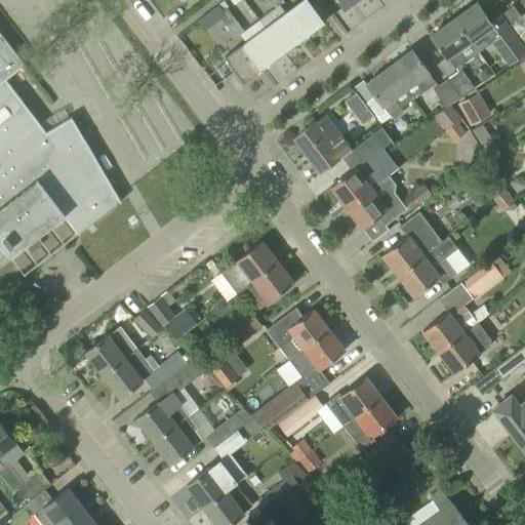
[(258,18),(265,27),(283,52),(304,37),(284,11),(279,5),(284,1),(282,0),(269,0),(275,7),(258,18)]
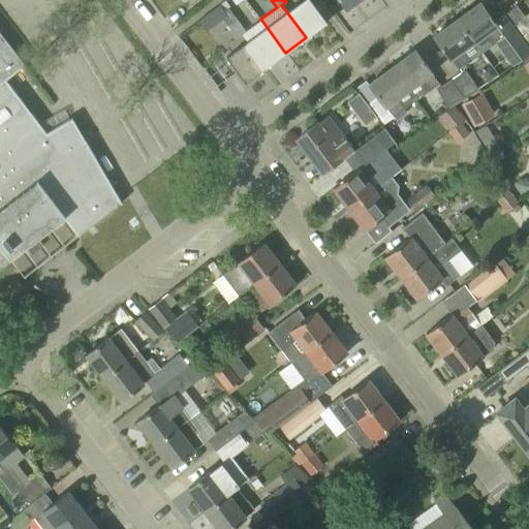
[(306,37),(327,23),(309,0),(302,0),(286,11),(306,37)]
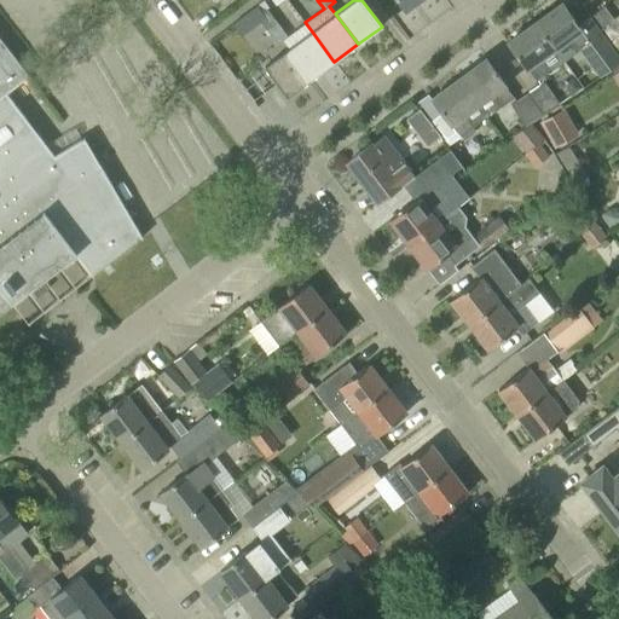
[(618,62),(618,56),(605,36),(600,29),(590,16),(578,24),(562,3),(534,23),(562,59),(578,48),(600,76),(618,62)]
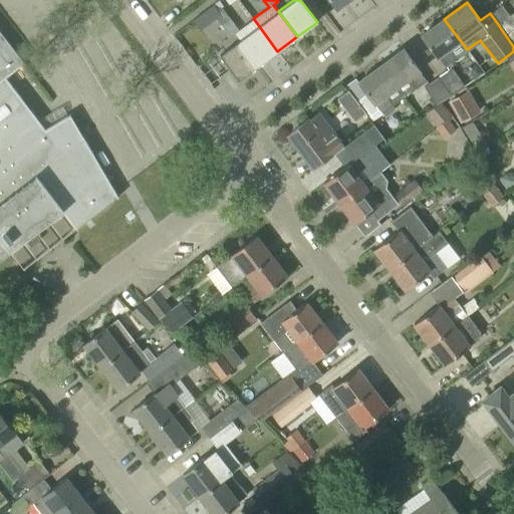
[(214,15),(222,25),(230,19),(222,7),(217,10),(213,5),(198,15),(204,23),(214,15)]
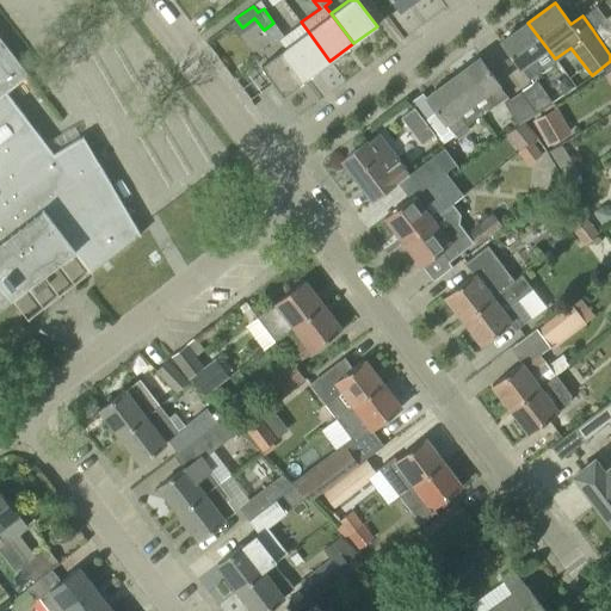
[(605,18),(597,6),(582,16),(592,29),(605,18)]
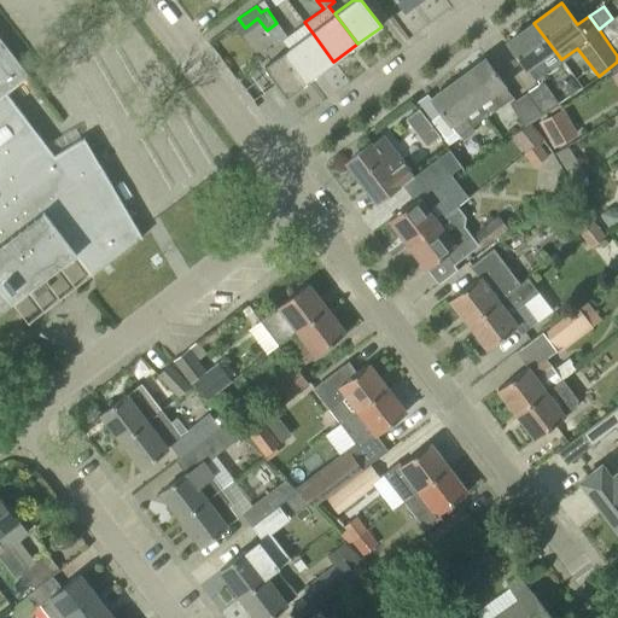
[(599,29),(604,36),(617,56),(617,13),(612,18),(599,29)]
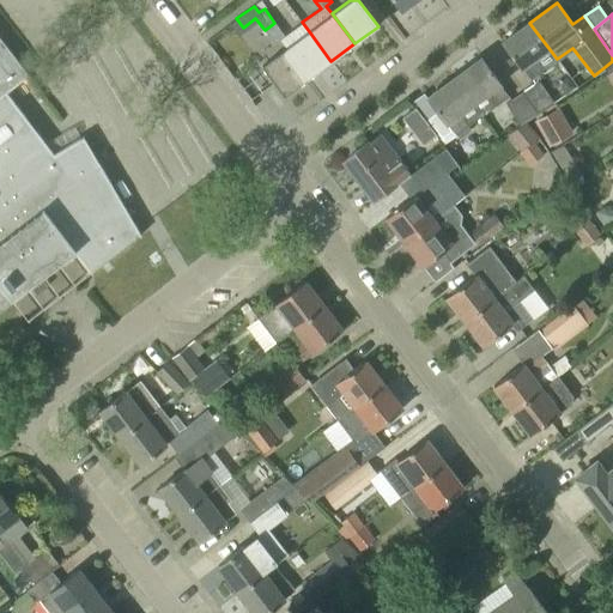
[(274,23),(265,30),(274,43),(285,36),(274,23)]
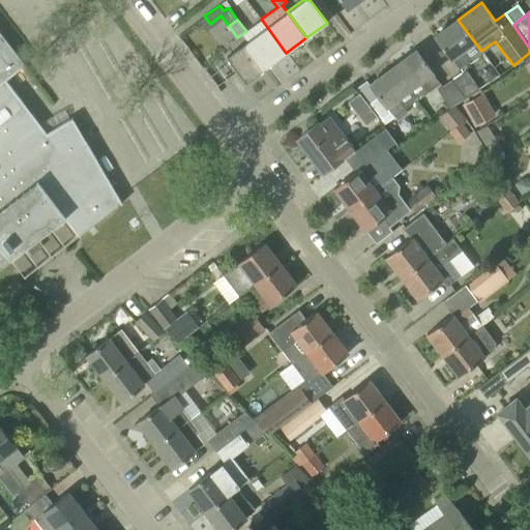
[(470,59),(481,51),(458,20),(435,36),(449,57),(451,56),(460,67),(470,59)]
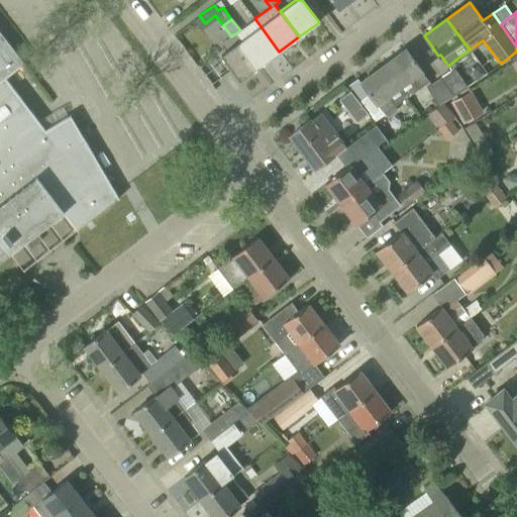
[(279,52),(261,26),(240,40),(260,66),(279,52)]
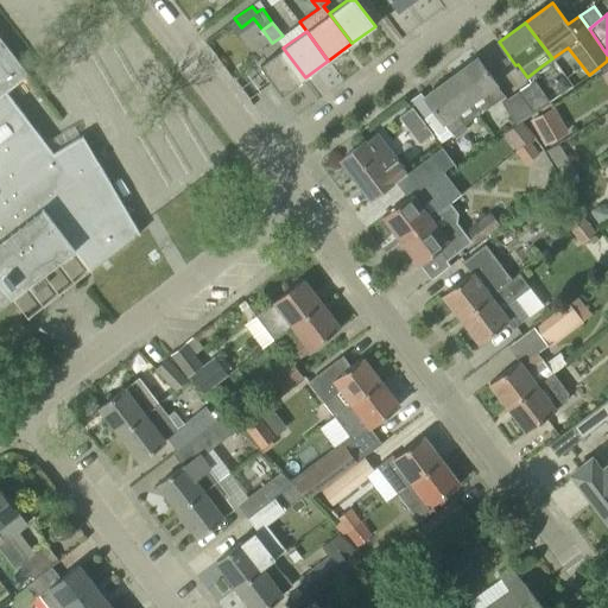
[(0,305),(10,298),(74,251),(90,272),(141,233),(138,227),(83,133),(54,151),(37,128),(8,92),(31,74),(0,33),(0,305)]
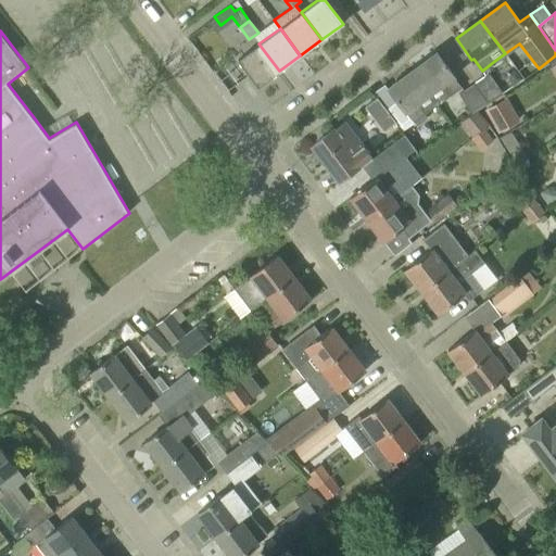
[(258,43),(255,47),(237,60),(257,87),(279,71),(258,43)]
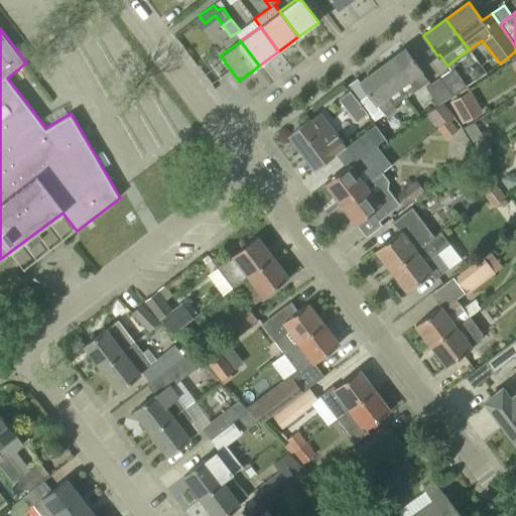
[(405,48),(382,66),(397,86),(410,77),(418,88),(428,81),(417,65),(405,48)]
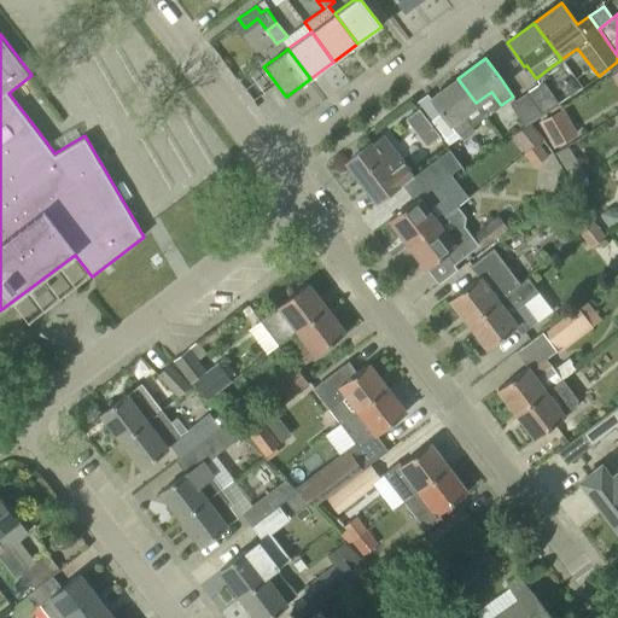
[(458,79),(431,99),(441,112),(459,136),(460,135),(464,140),(474,132),(471,127),(472,127),(468,121),(462,114),(476,103),(458,79)]
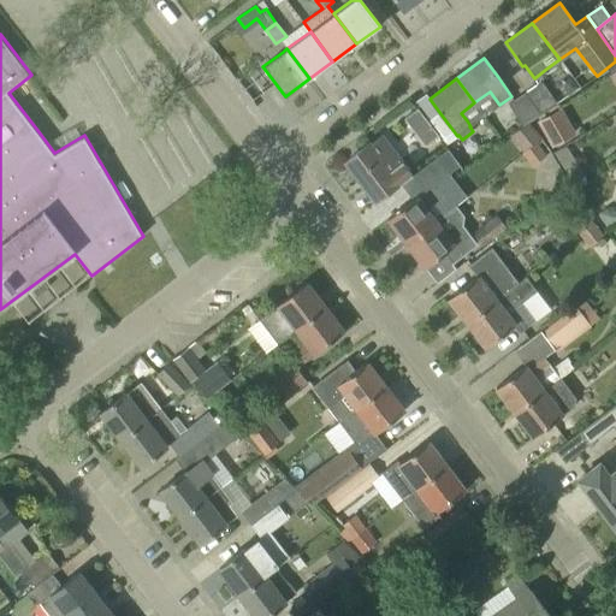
[(525,93),(540,113),(556,102),(542,81),(525,93)]
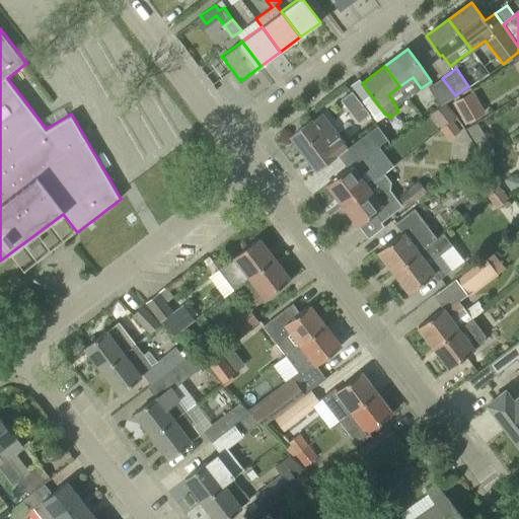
[(442,78),(428,87),(440,105),(455,95),(442,78)]
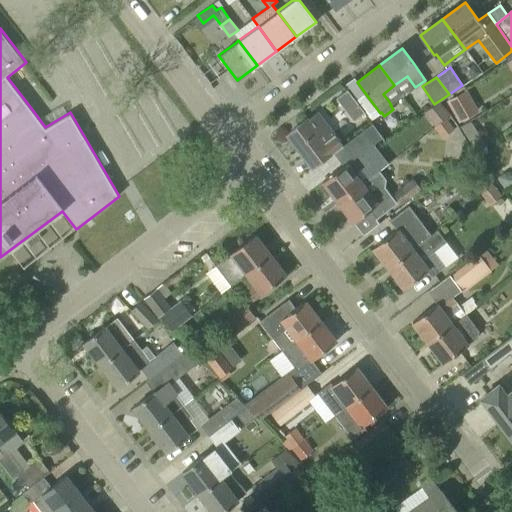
[(347,90),(335,98),(341,106),(353,98),(347,90)]
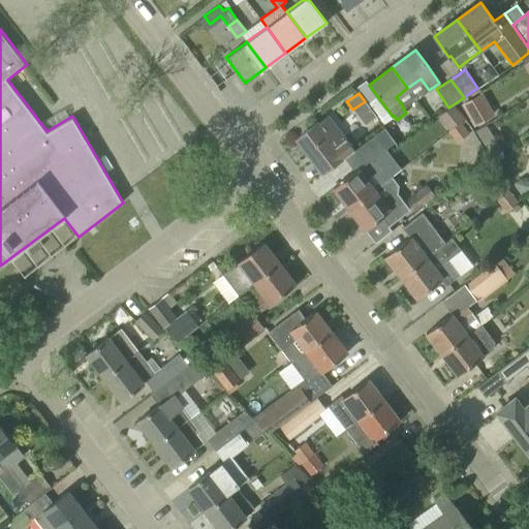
[(494,114),(483,93),(461,104),(472,126),(494,114)]
